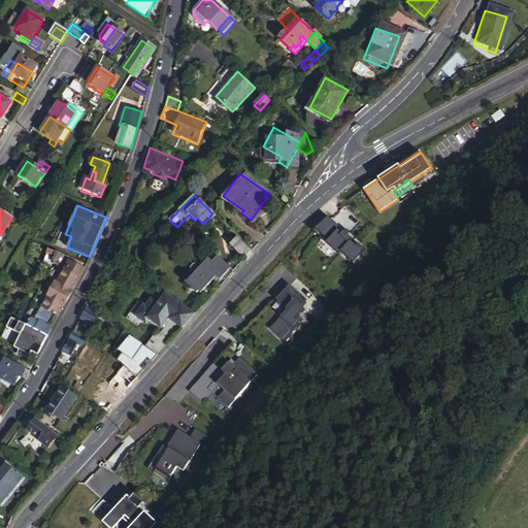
[(201,226),(203,224),(197,218),(195,221),(201,226)]
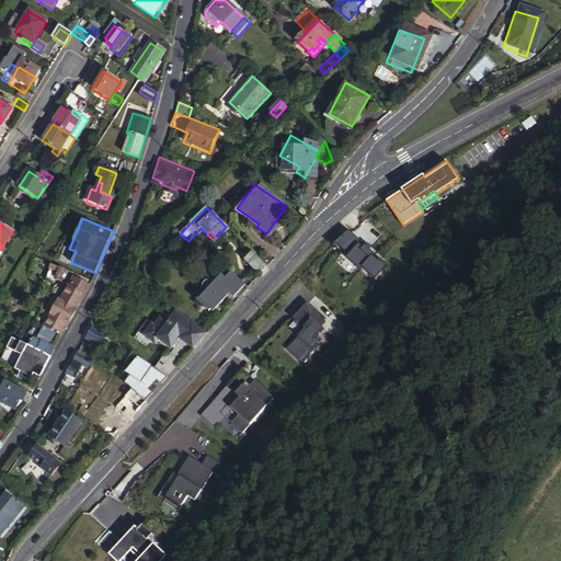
[(258,270),(263,262),(252,251),(245,258),(258,270)]
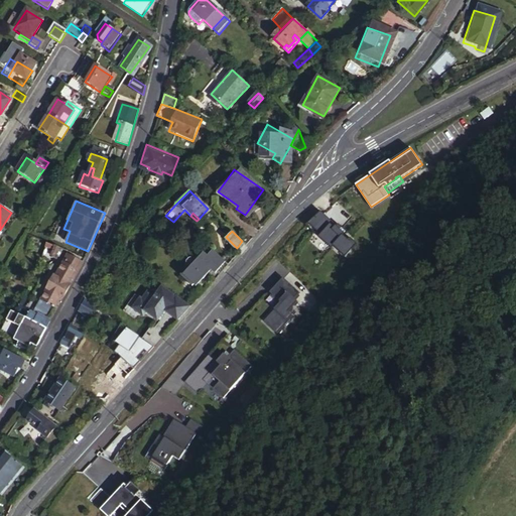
[(223,260),(210,250),(207,254),(203,251),(182,274),(195,284),(209,267),(214,271),(223,260)]
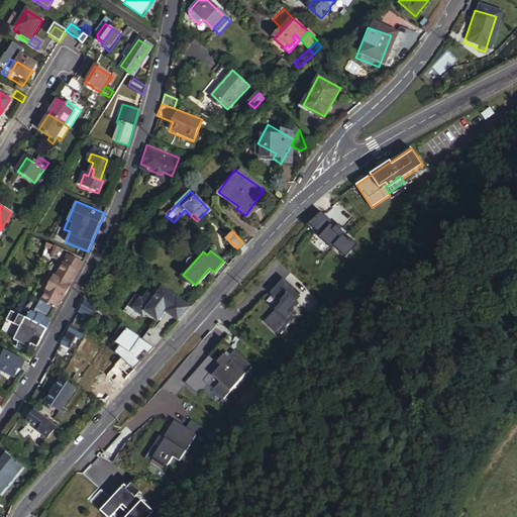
[(61,297),(63,298),(78,271),(82,263),(68,254),(56,277),(55,276),(41,300),(44,301),(53,306),(52,307),(53,308),(54,308),(60,297),(61,297)]
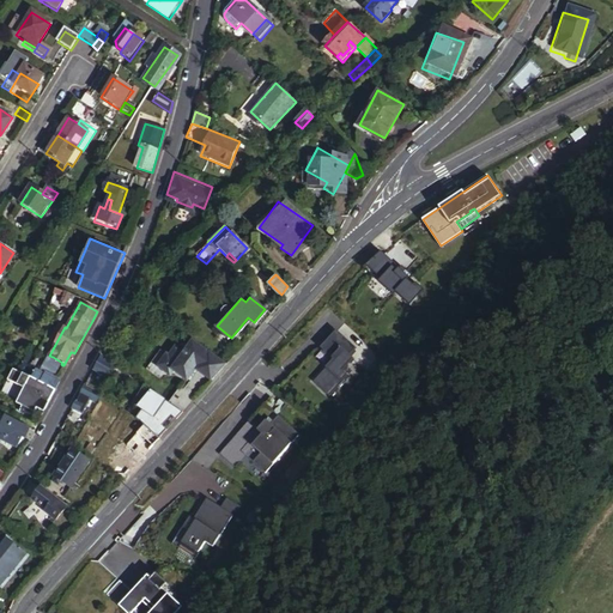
[(328,344),(343,356),(335,364),(323,378),(340,392),(357,370),(352,366),(363,353),(358,350),(364,341),(344,326),(328,344)]
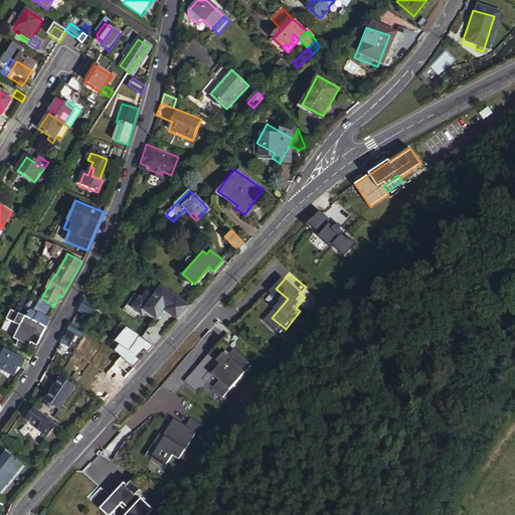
[(164,311),(176,320),(188,306),(159,284),(151,295),(143,289),(138,297),(134,302),(142,309),(155,319),(156,317),(161,310),(160,309),(163,309),(164,310),(164,311)]
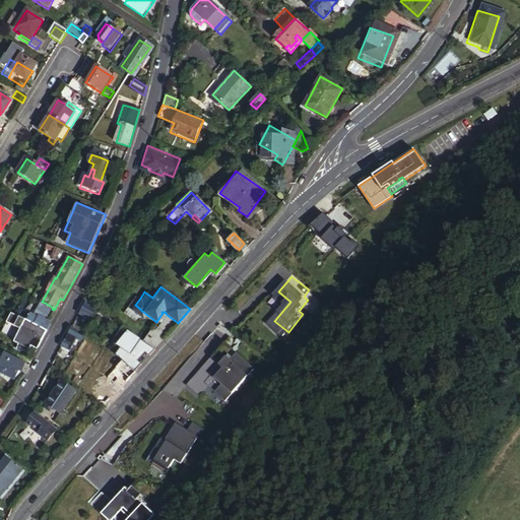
[(86,300),(98,308),(102,302),(90,294),(86,300)]
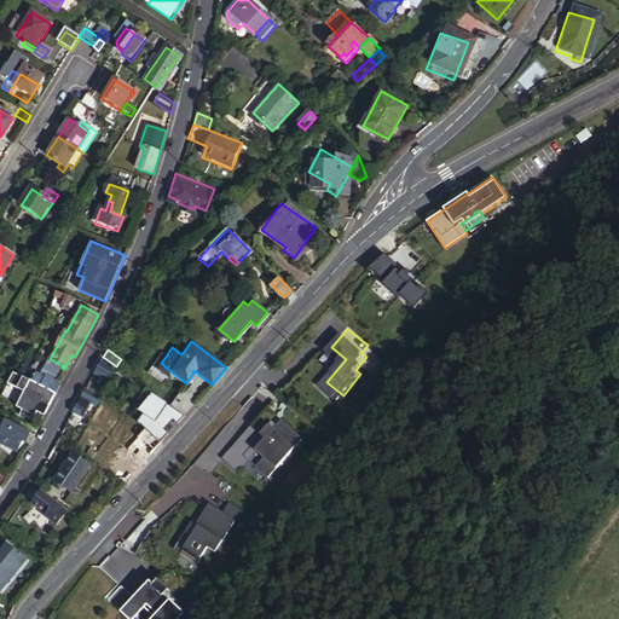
[(103,357),(98,365),(110,375),(116,366),(103,357)]
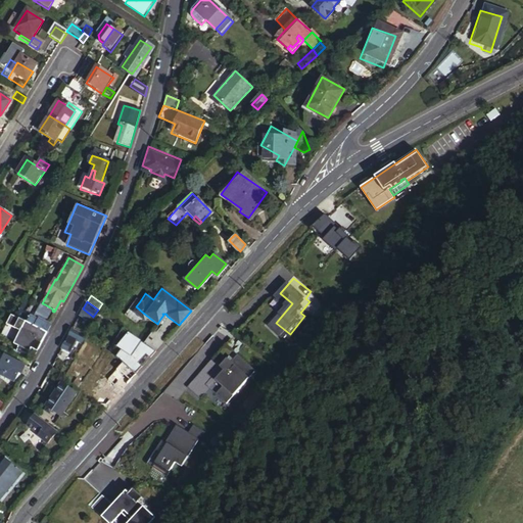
[(136,306),(140,301),(136,301),(131,310),(139,316),(143,316),(144,314),(136,306)]
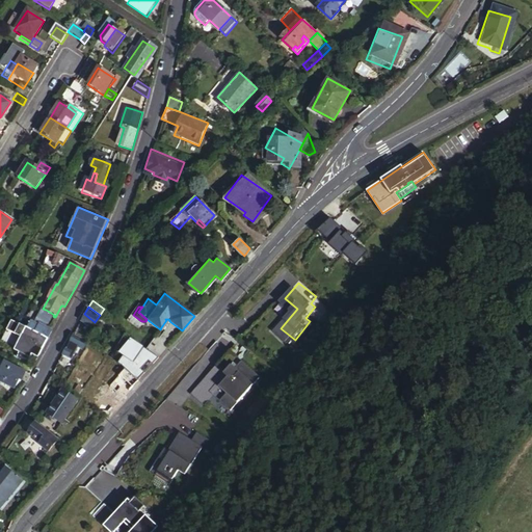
[(41,311),(32,322),(36,324),(37,323),(48,328),(54,317),(53,316),(54,315),(46,310),(41,311)]
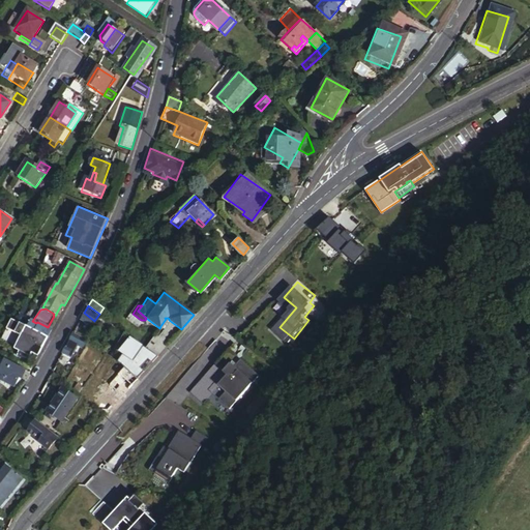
[(169,319),(168,318),(165,318),(166,319),(160,326),(163,328),(169,320),(169,319)]
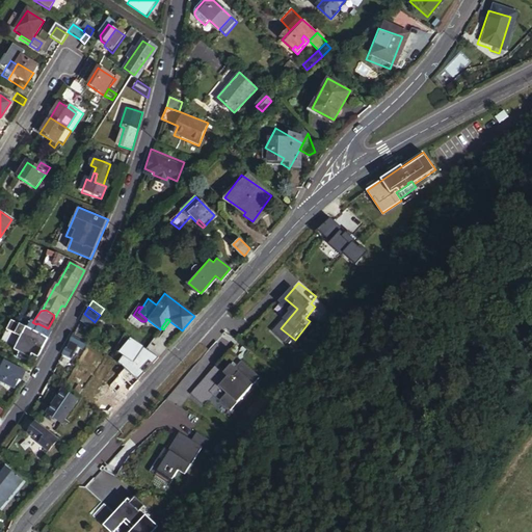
[(27,329),(47,338),(51,330),(48,328),(37,323),(36,324),(32,322),(29,320),(25,328),(27,329)]
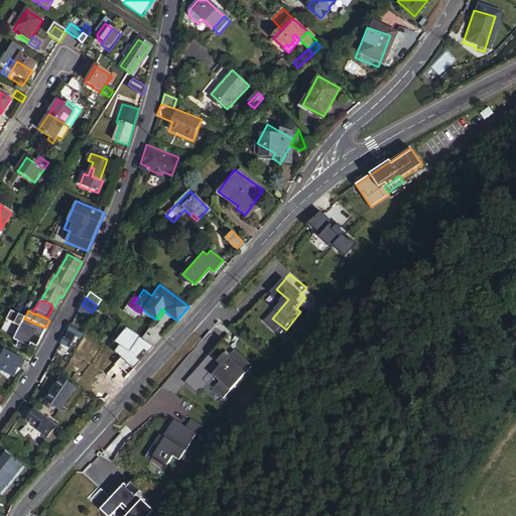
[(39,338),(45,328),(26,319),(24,318),(18,315),(15,323),(19,325),(12,340),(16,342),(14,346),(24,352),(28,343),(30,341),(36,344),(39,338)]
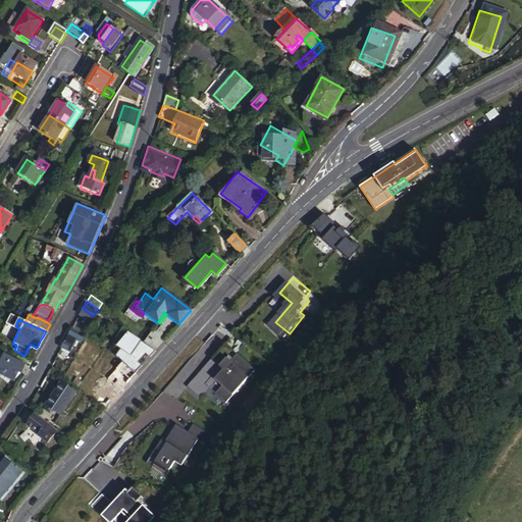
[(70,328),(60,347),(67,350),(74,336),(77,338),(76,340),(83,344),(87,337),(86,336),(70,328)]
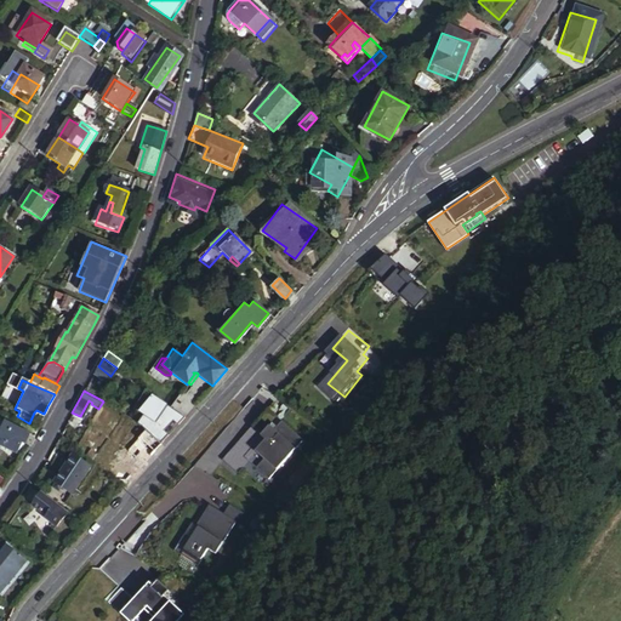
[(143,432),(160,445),(167,436),(161,431),(170,421),(177,414),(153,396),(140,414),(142,416),(136,426),(143,432)]
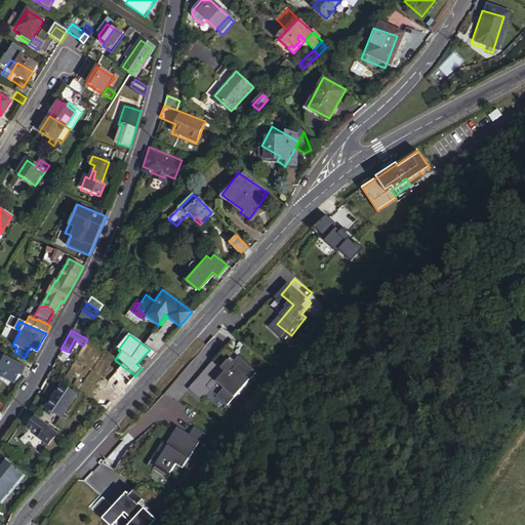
[(155,354),(150,350),(144,356),(150,360),(155,354)]
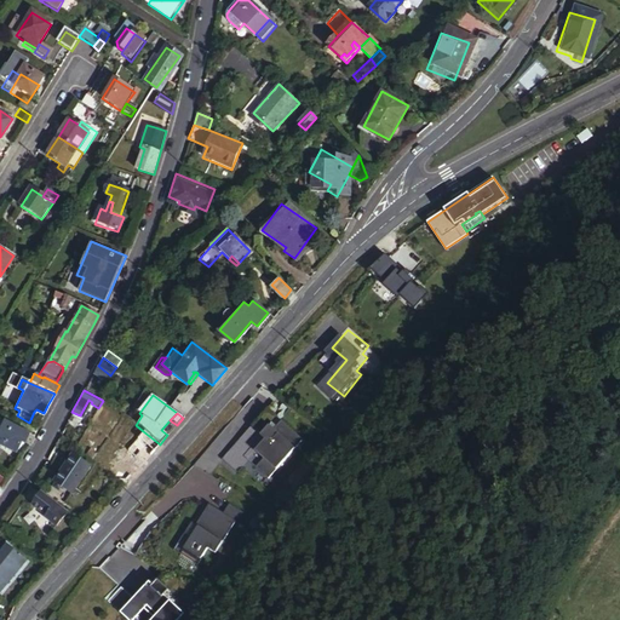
[(0,418),(0,443),(13,451),(18,440),(23,442),(28,432),(0,418)]
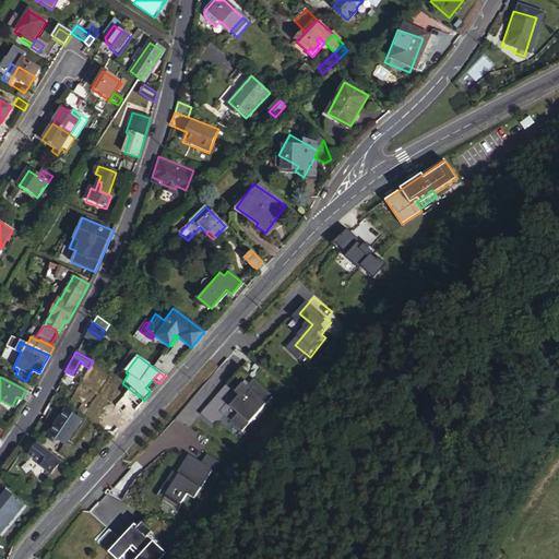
[(108,413),(121,425),(144,401),(129,389),(108,413)]
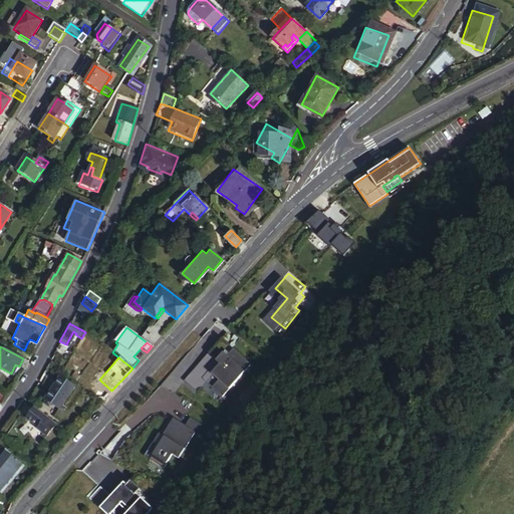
[(58,375),(47,391),(42,398),(44,400),(42,402),(46,405),(48,402),(51,405),(47,411),(52,415),(61,403),(55,399),(67,382),(58,375)]
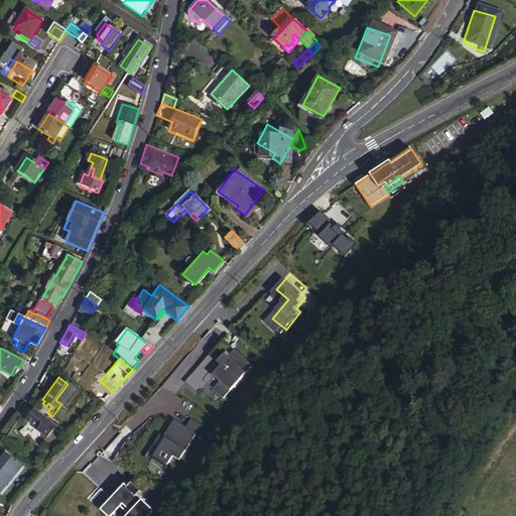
[(47,392),(37,384),(31,393),(41,400),(42,399),(47,392)]
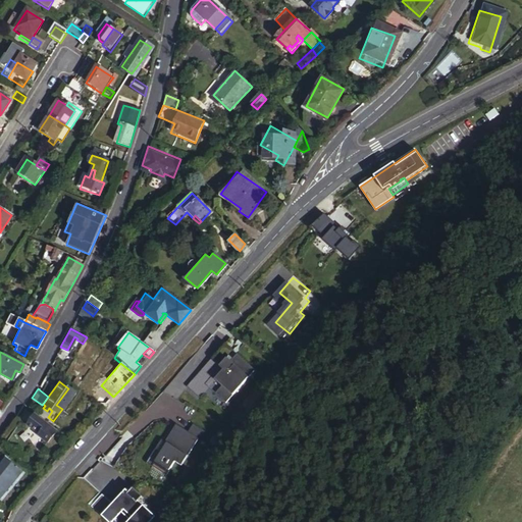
[(24,408),(18,417),(25,423),(33,414),(24,408)]
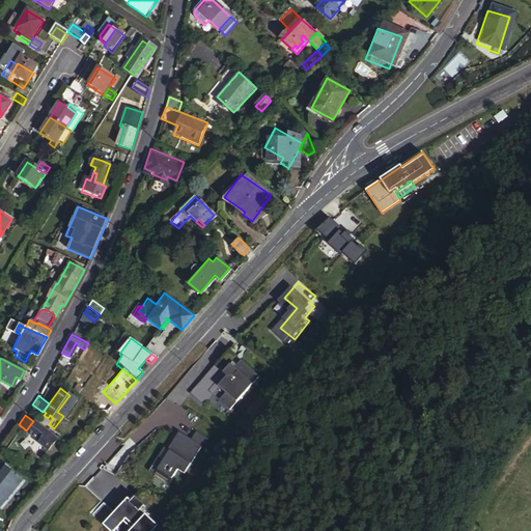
[(33,421),(26,430),(39,440),(48,428),(35,419),(33,421)]
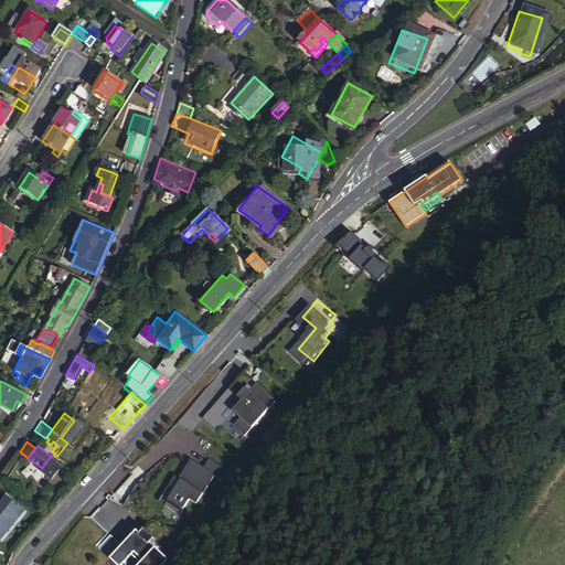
[(236,470),(242,460),(222,449),(217,459),(204,452),(193,471),(189,469),(176,496),(196,507),(205,491),(212,496),(228,466),(236,470)]
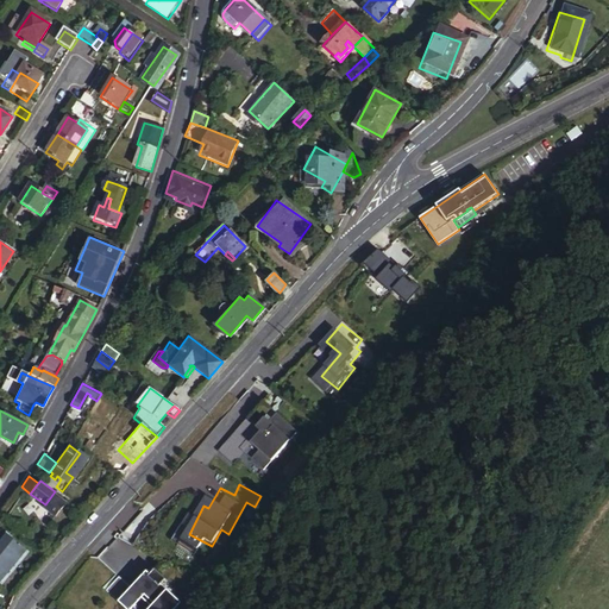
[(60,510),(67,501),(55,491),(45,504),(44,507),(49,510),(52,506),(60,510)]
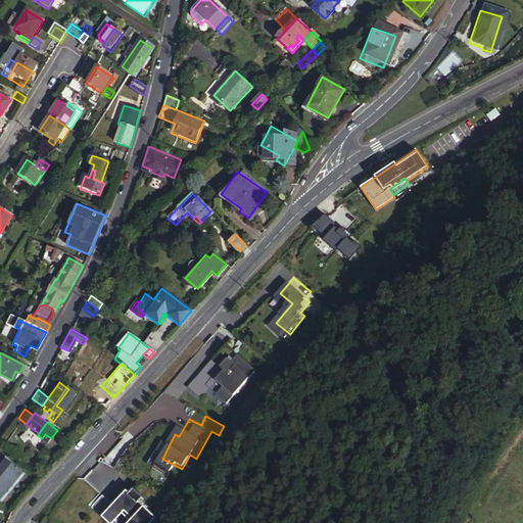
[(12,457),(18,462),(21,457),(15,453),(12,457)]
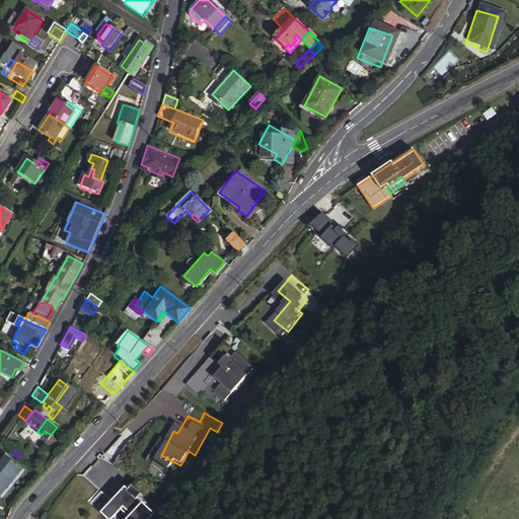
[(0,494),(1,495),(22,468),(5,456),(0,462),(0,494)]
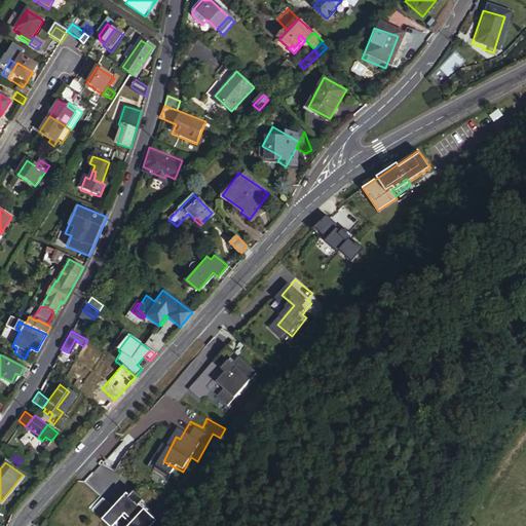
[(110,525),(151,525),(157,520),(140,503),(144,499),(132,489),(114,508),(103,497),(91,509),(110,525)]
